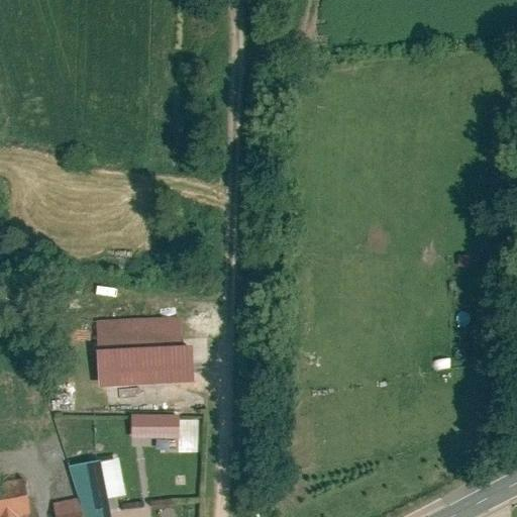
[(179,315),(94,320),(97,383),(191,378),(190,339),(180,340),(179,315)]
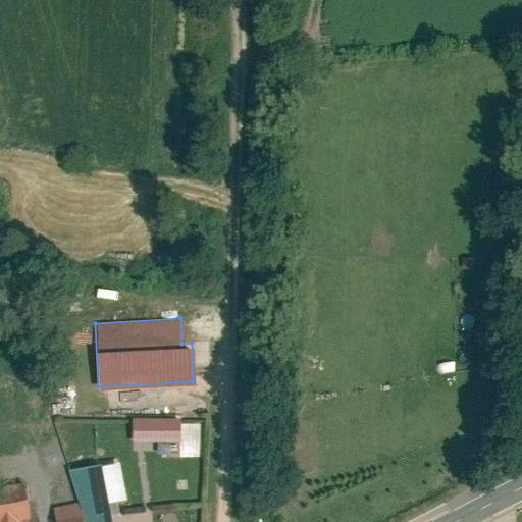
[(179,445),(179,419),(126,419),(126,445),(179,445)]
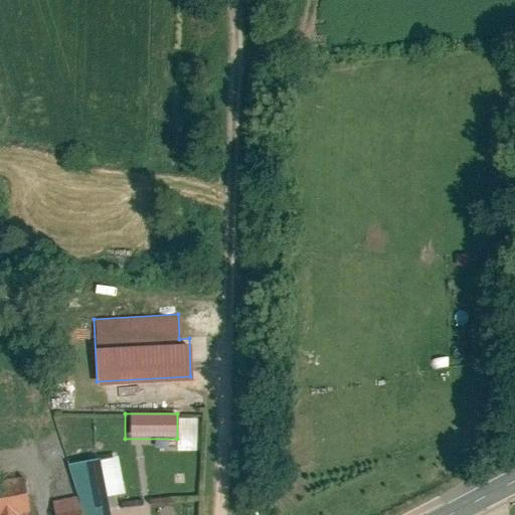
[(72,465),(83,494),(83,514),(113,514),(110,495),(128,492),(120,456),(72,465)]
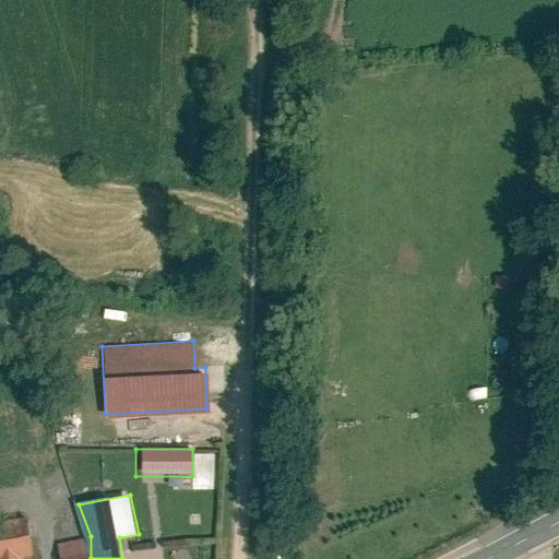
[(25,519),(0,521),(0,558),(19,558),(19,555),(30,554),(25,519)]
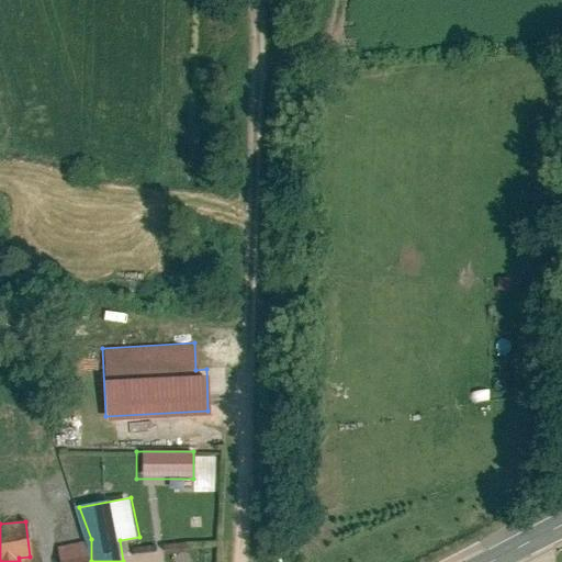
[(91,561),(91,539),(59,541),(59,561),(91,561)]
